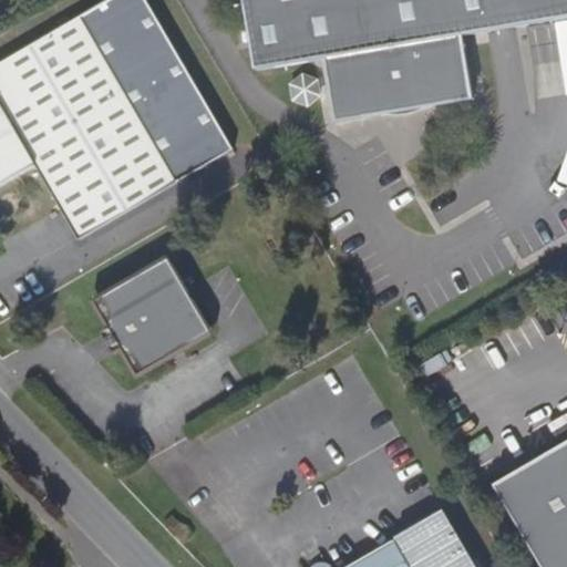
[(80,239),(176,184),(235,150),(147,0),(109,0),(79,18),(0,64),(0,185),(35,165),(62,209),(80,239)]
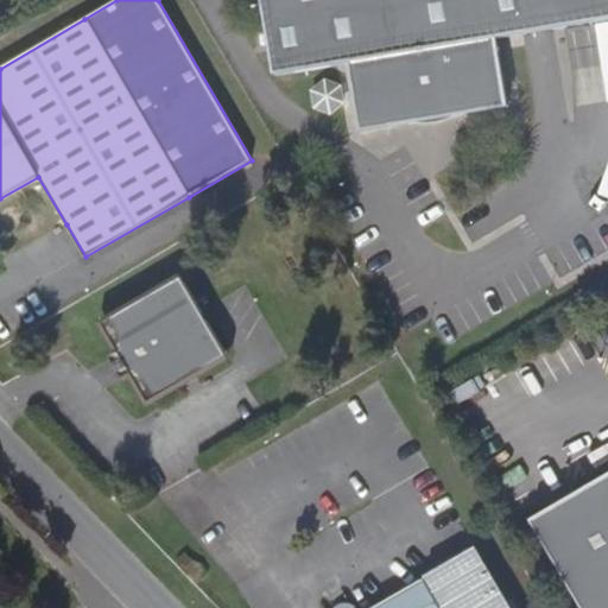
[(607,0),(263,0),(276,77),(349,65),(498,40),(607,21),(607,0)]
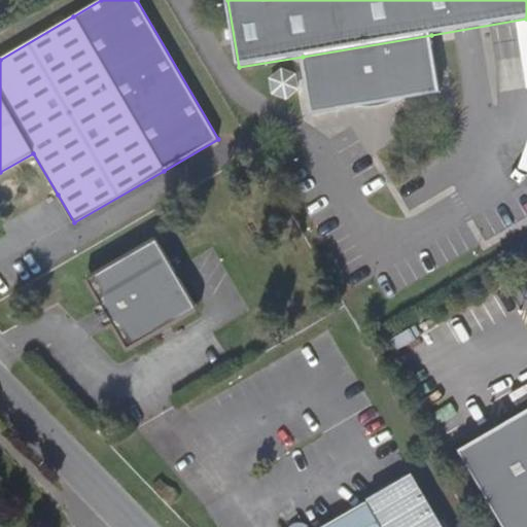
[(303,57),(312,115),(338,111),(337,106),(441,89),(431,35),(303,57)]
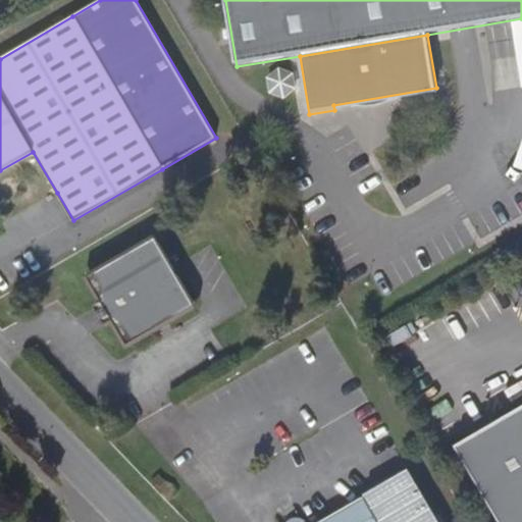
[(436,88),(333,105),(334,110),(436,93),(436,88)]
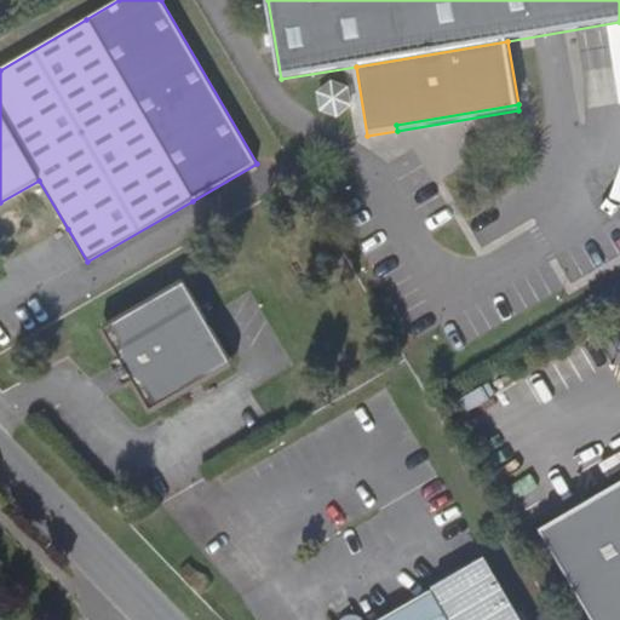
[(153,412),(233,363),(185,283),(104,331),(122,360),(115,363),(114,372),(121,384),(128,385),(136,382),(153,412)]
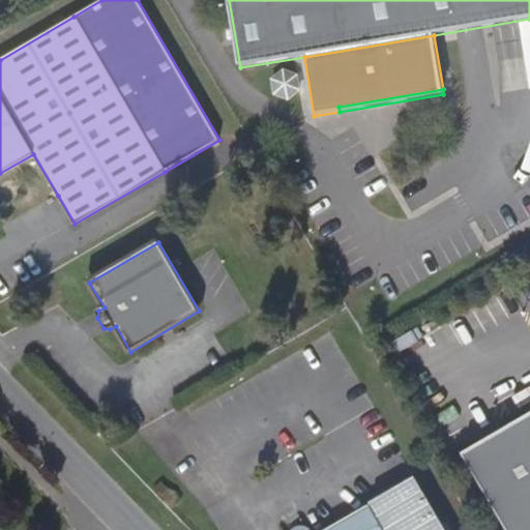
[(529,529),(529,414),(463,454),(506,529),(529,529)]
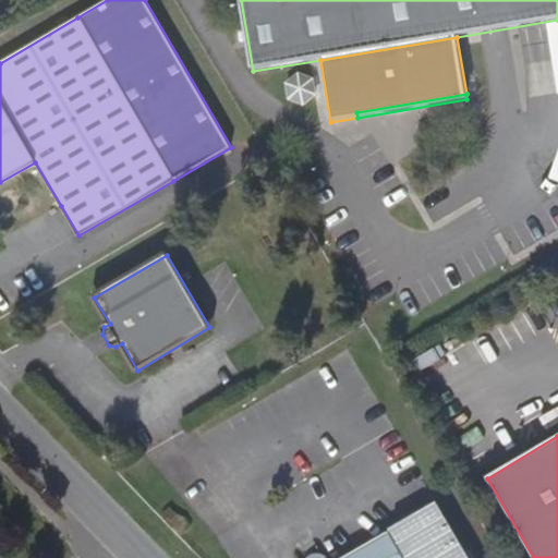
[(469,557),(437,502),(341,557),(469,557)]
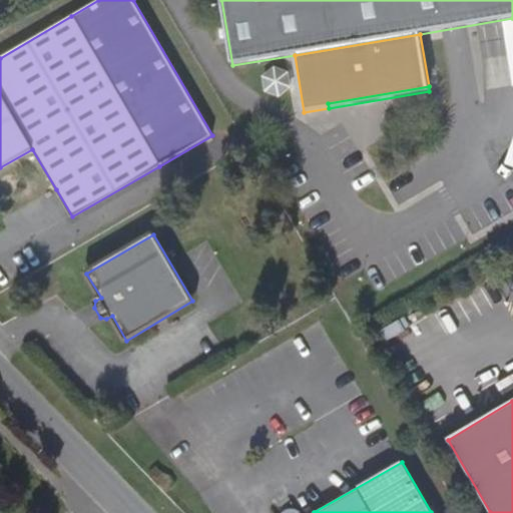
All buildings are outlined.
